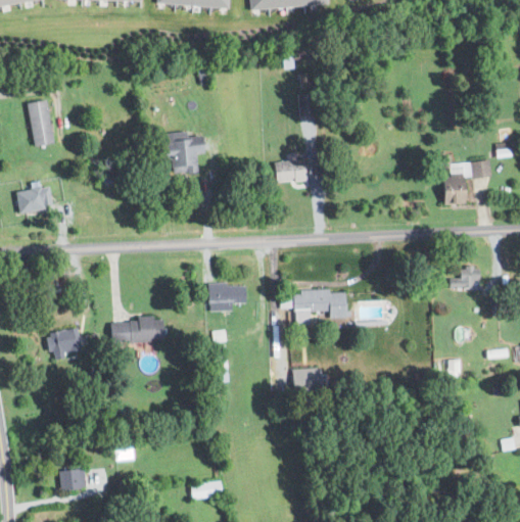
[(250,0),(251,9),(330,5),(329,0),(250,0)]
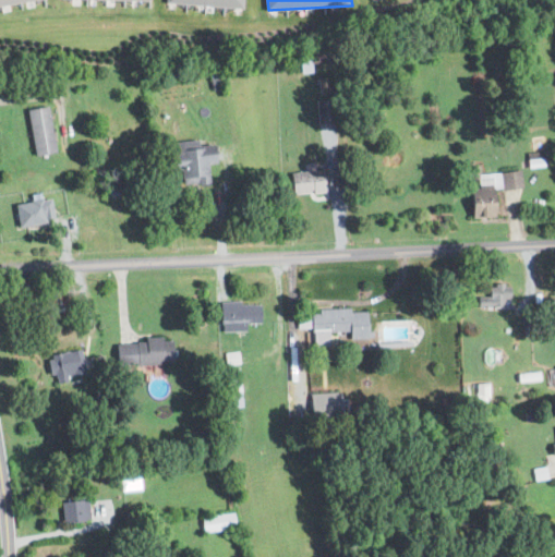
[(337,100),(320,100),(320,123),(337,123),(337,100)]
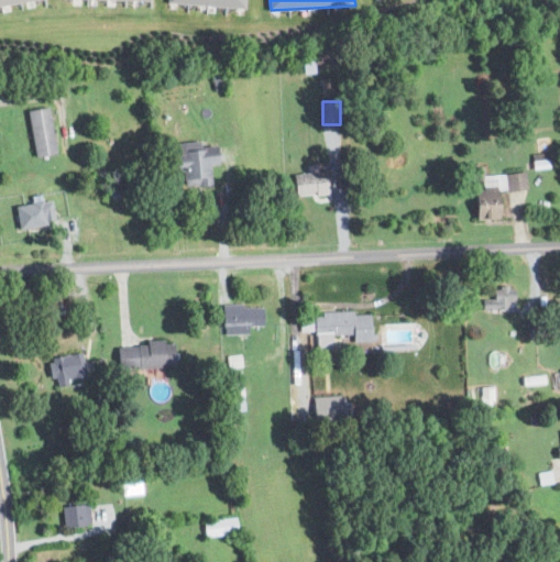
[(37,160),(58,155),(50,108),(29,111),(37,160)]
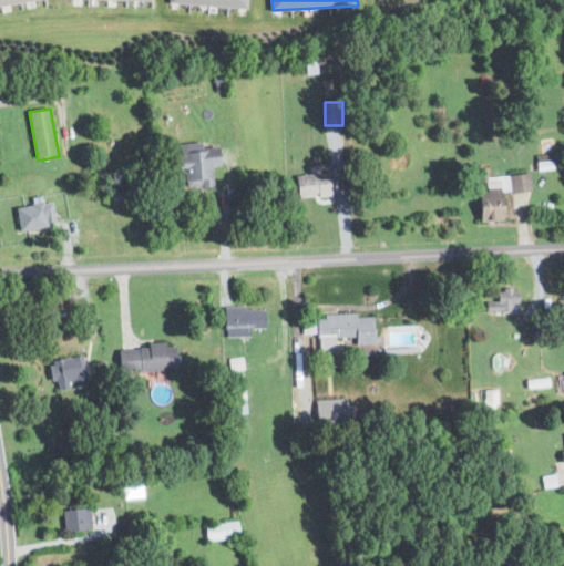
[(219,166),(218,144),(176,146),(177,174),(186,174),(187,188),(214,187),(213,166),(219,166)]
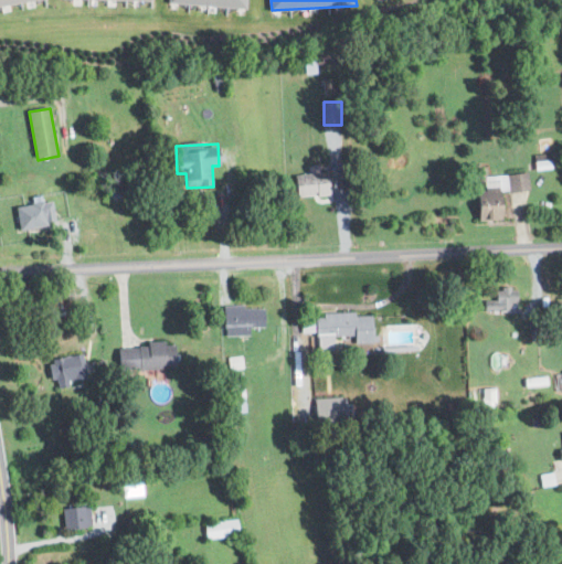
[(537,157),(538,171),(553,170),(552,156),(537,157)]
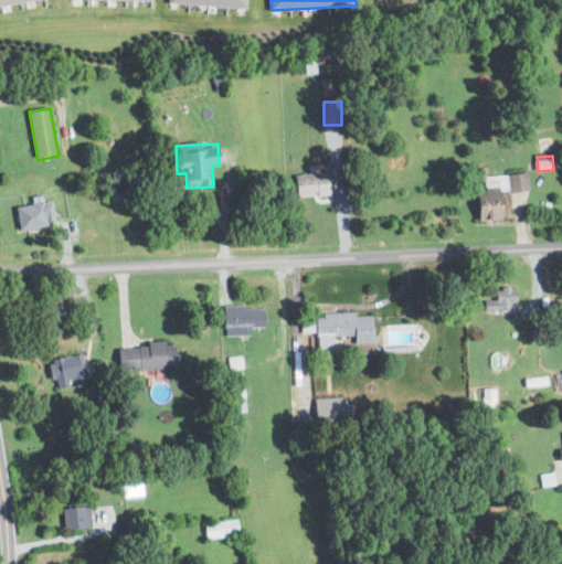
[(330,173),(297,173),(297,197),(330,197),(330,173)]
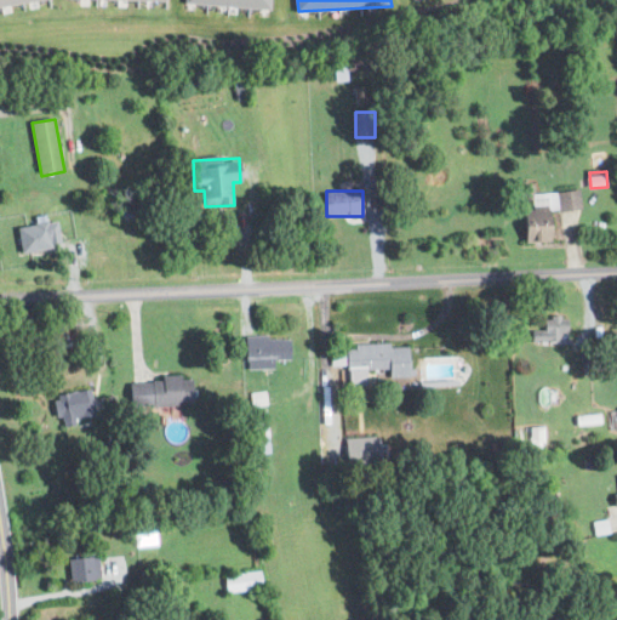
[(525,210),(526,244),(552,243),(552,211),(582,210),(582,193),(535,194),(536,210),(525,210)]
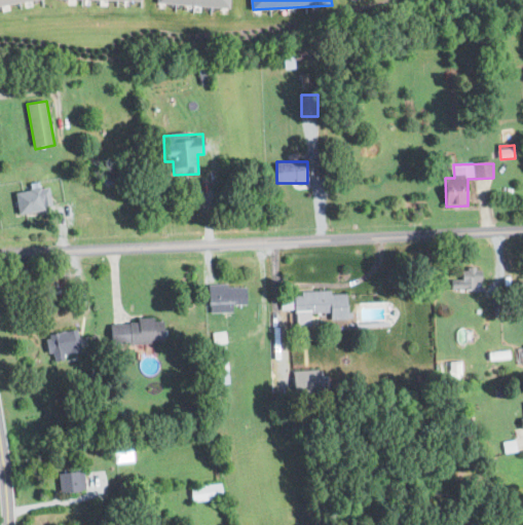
[(52,211),(50,189),(17,192),(20,215),(52,211)]
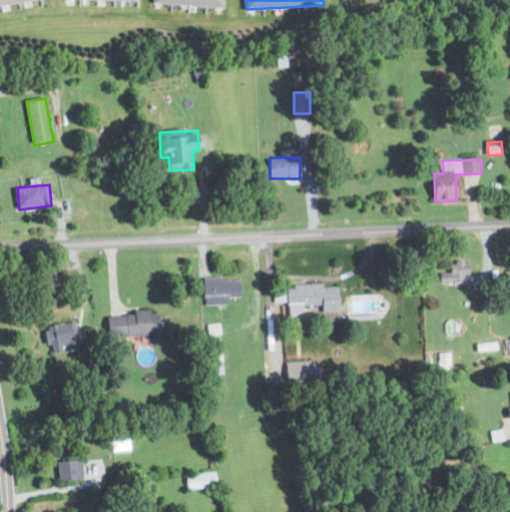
[(442,283),(470,283),(470,262),(453,262),(453,274),(442,274),(442,283)]
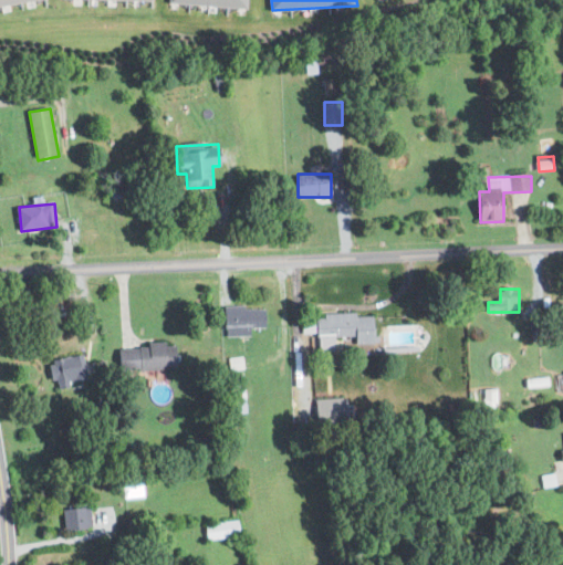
[(226,328),(267,328),(267,309),(226,309),(226,328)]
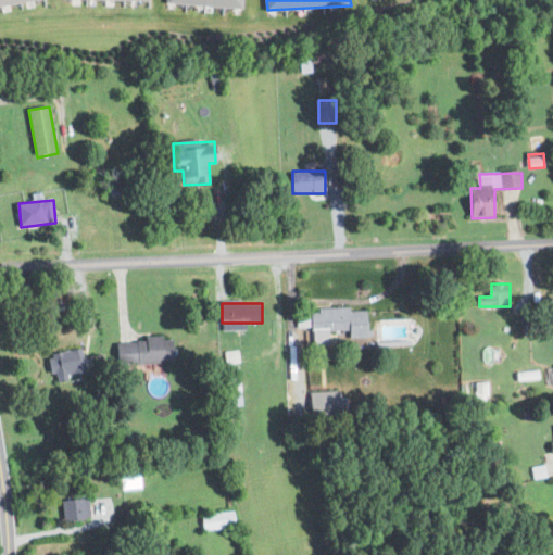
[(368,338),(367,308),(313,310),(314,344),(330,344),(330,331),(351,331),(351,338),(368,338)]
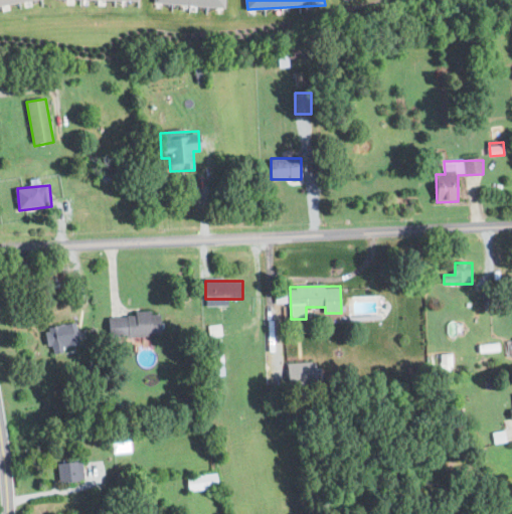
[(111,337),(160,337),(160,314),(111,314),(111,337)]
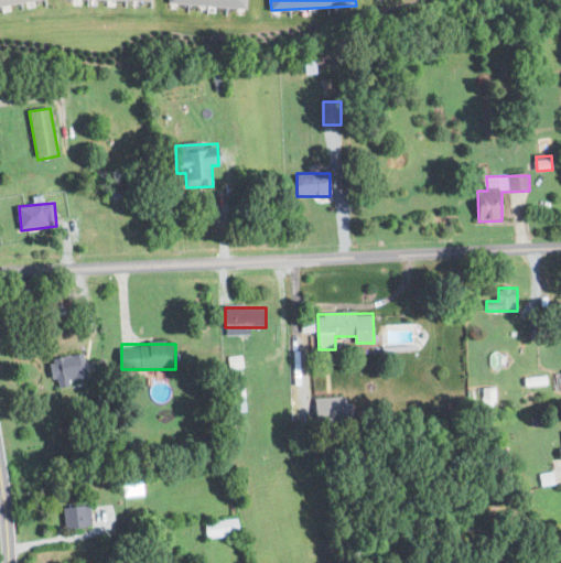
[(51,359),(55,386),(87,380),(84,354),(51,359)]
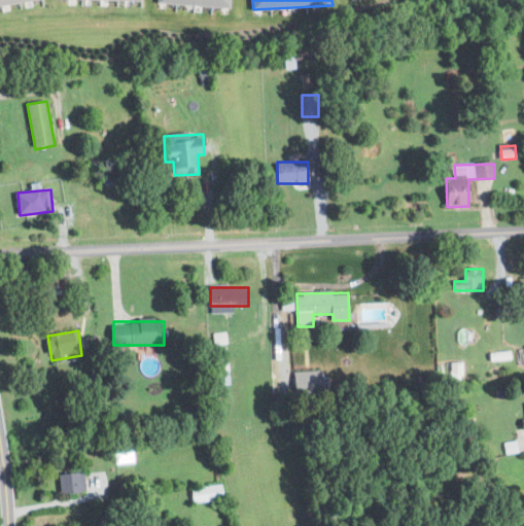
[(117,464),(136,464),(136,450),(116,451),(117,464)]
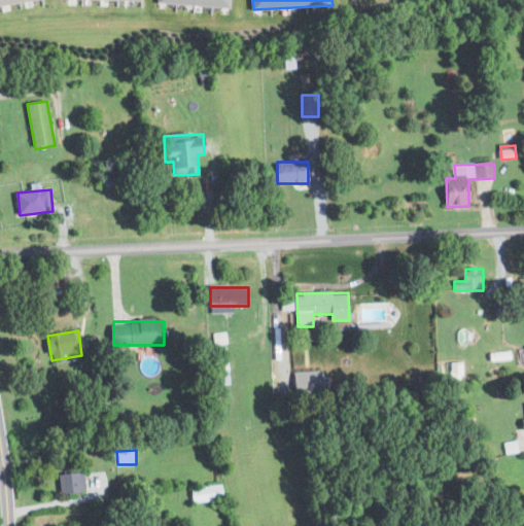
[(88,492),(85,472),(61,475),(63,494),(88,492)]
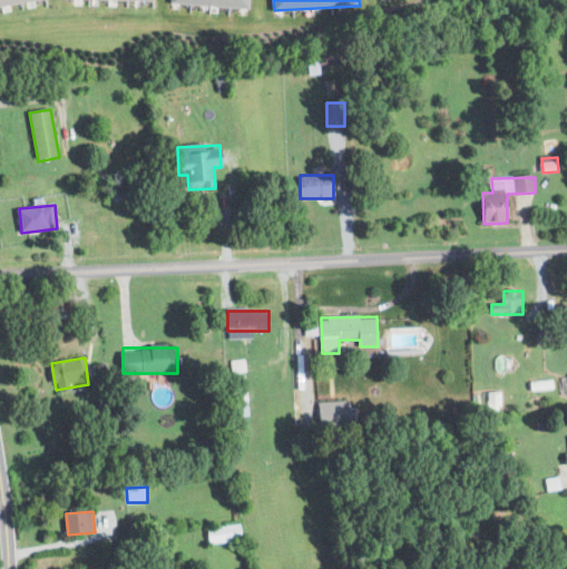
[(244,540),(242,523),(208,529),(211,545),(244,540)]
